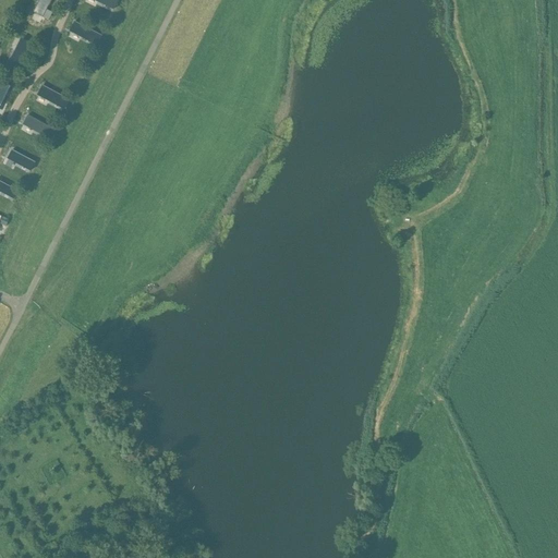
[(39,0),(33,13),(43,17),(48,7),(49,7),(51,0),(39,0)]
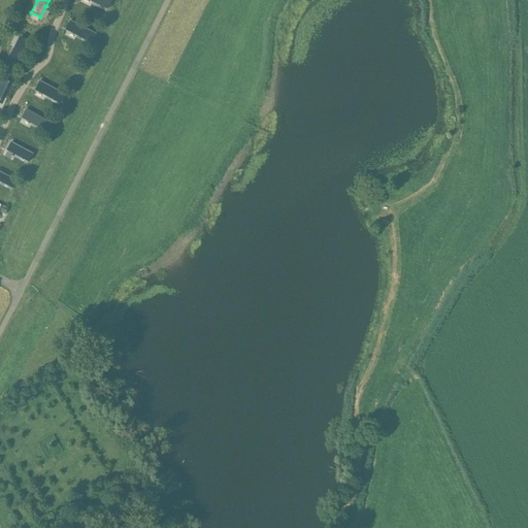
[(110,0),(86,0),(107,10),(112,1),(110,0)]
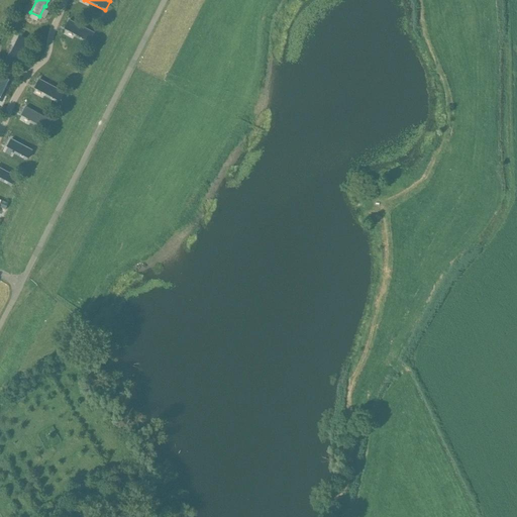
[(69,20),(64,29),(90,43),(95,33),(69,20)]
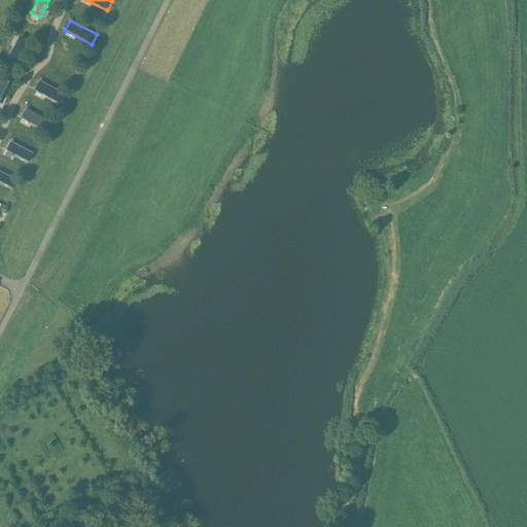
[(20,37),(6,65),(15,69),(29,41),(20,37)]
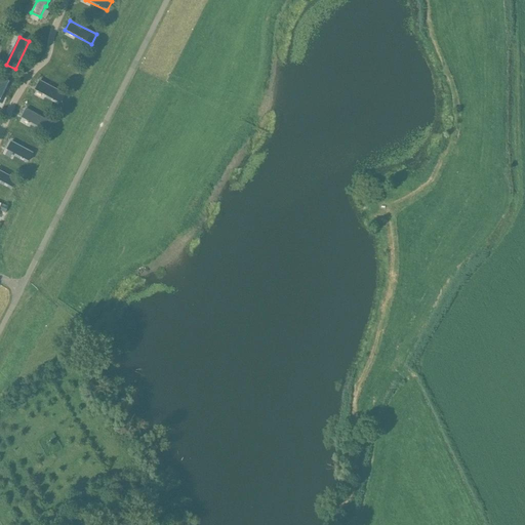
[(0,77),(0,102),(9,82),(0,77)]
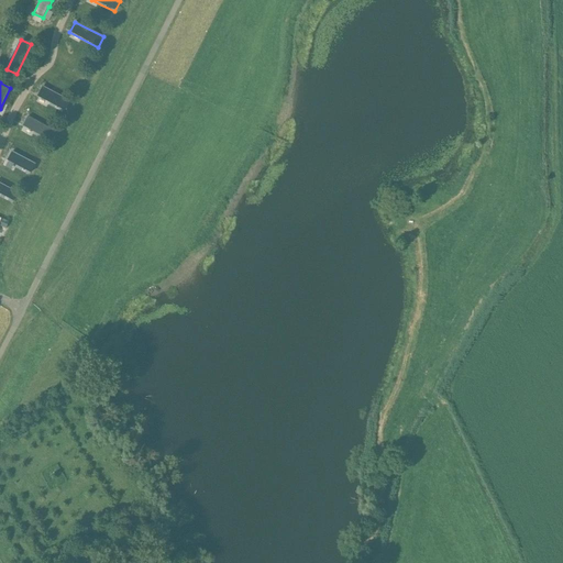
[(42,87),(36,97),(65,112),(70,101),(42,87)]
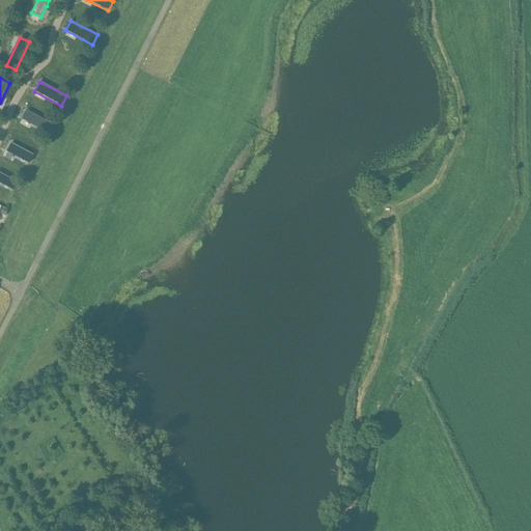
[(26,110),(21,119),(47,133),(52,123),(26,110)]
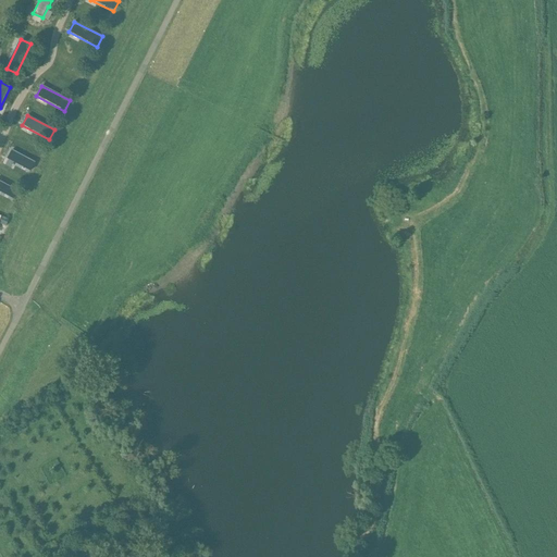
[(11,150),(7,159),(31,172),(35,162),(11,150)]
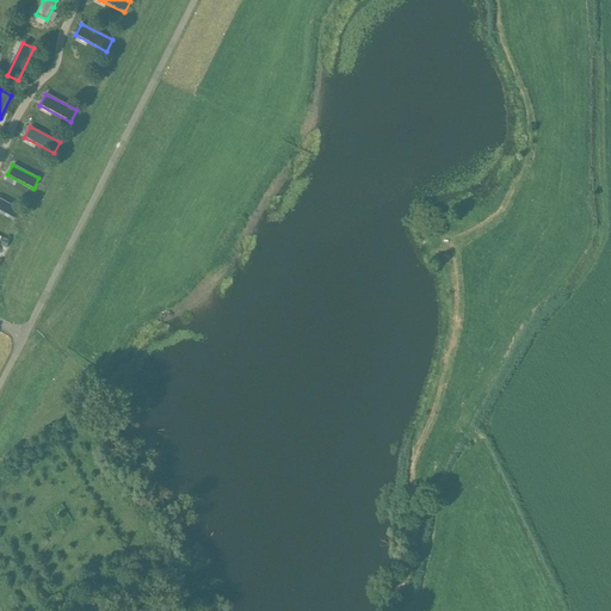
[(0,198),(0,210),(14,218),(19,209),(0,198)]
